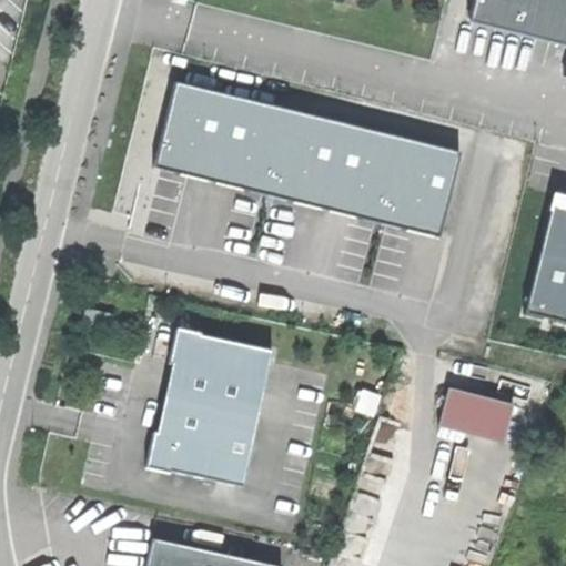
[(475,0),(471,18),(565,41),(565,0),(475,0)]
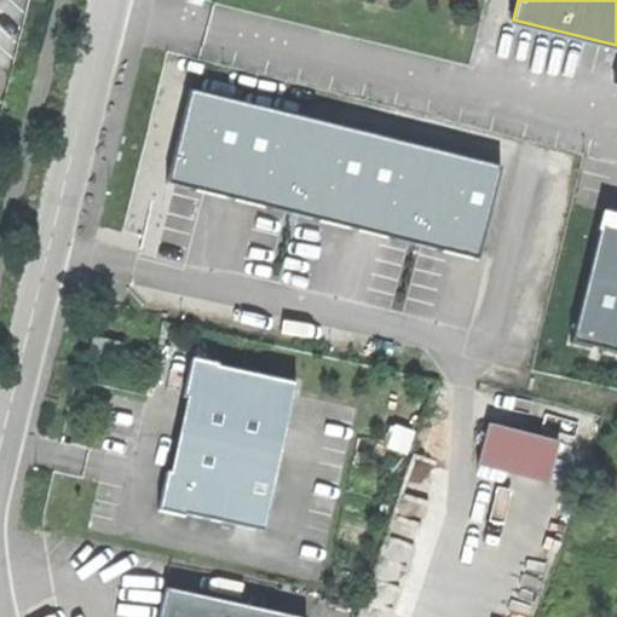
[(616,45),(513,19),(512,23),(603,47),(616,51),(616,97),(616,45)]
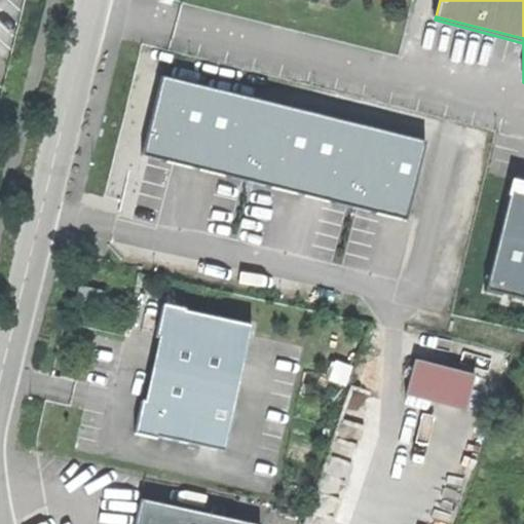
[(427,141),(163,76),(144,154),(212,171),(408,219),(427,141)]
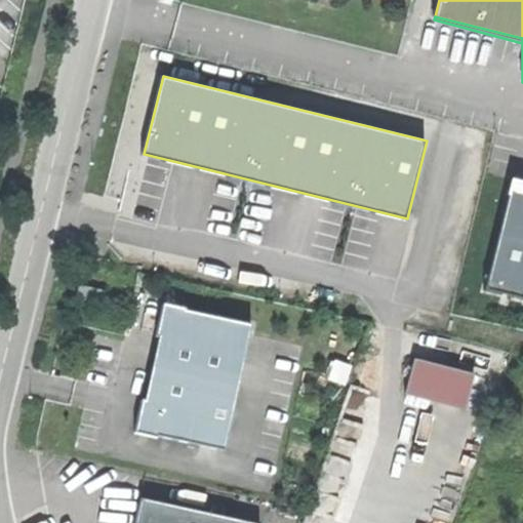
[(522,182),(513,179),(486,289),(522,298),(522,182)]
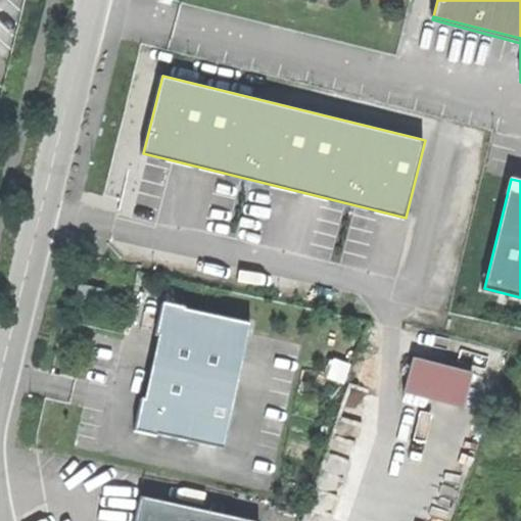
[(158,433),(223,448),(252,323),(186,306),(186,305),(164,300),(156,333),(159,334),(151,369),(145,397),(142,396),(135,430),(157,435),(158,433)]
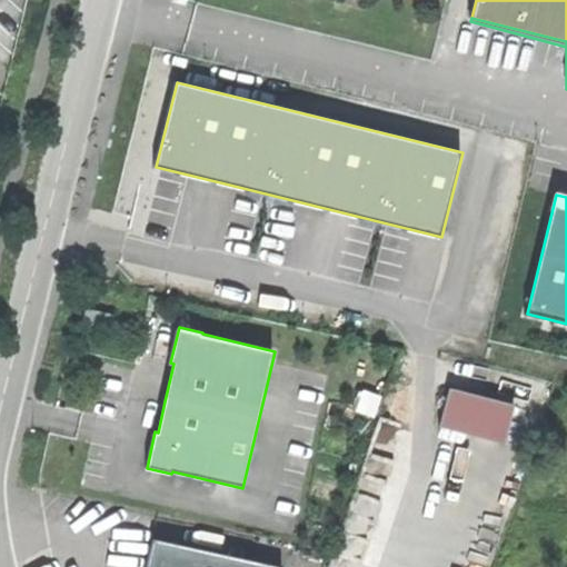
[(515,405),(451,388),(443,426),(506,441),(515,405)]
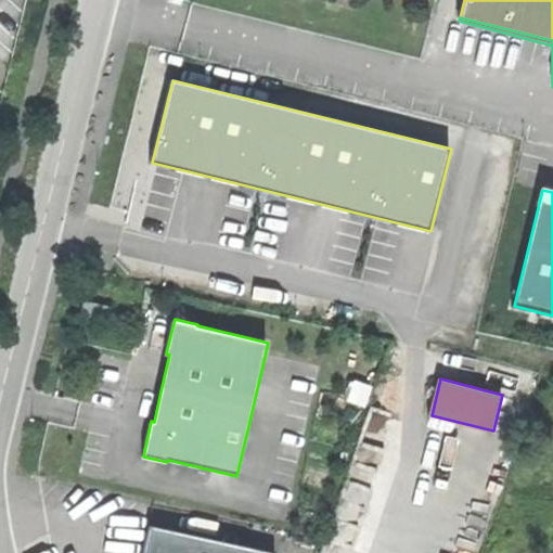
[(277,552),(278,552),(151,525),(144,552),(277,552)]
